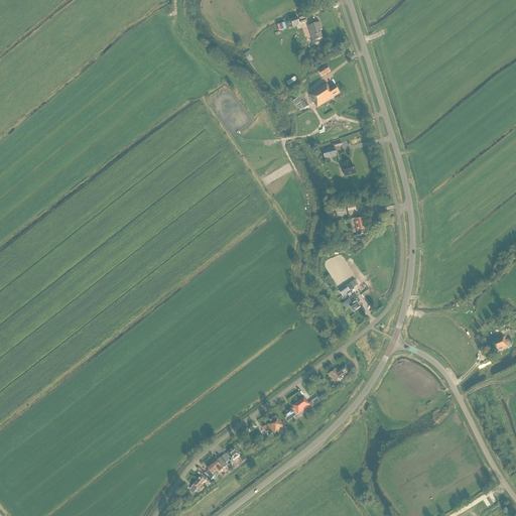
[(298,21),(297,17),(291,20),(293,26),(299,24),(298,21)]
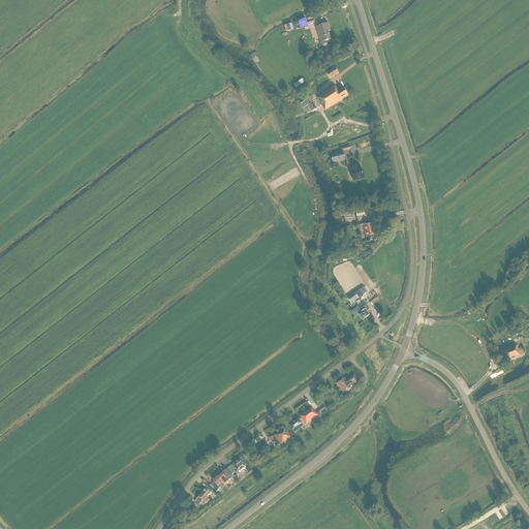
[(325,41),(331,39),(328,32),(331,31),(328,24),(315,28),(320,42),(319,43),(320,45),(325,43),(325,41)]
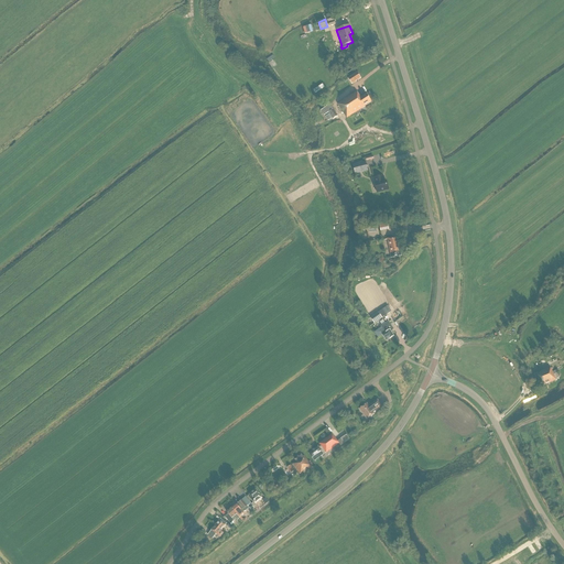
[(360,78),(357,73),(348,78),(351,84),(360,78)]
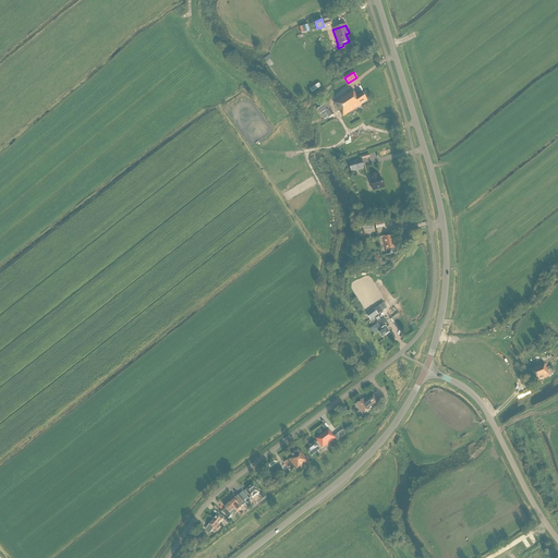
[(356,97),(353,92),(334,104),(343,117),(361,106),(361,105),(367,100),(362,93),(356,97)]
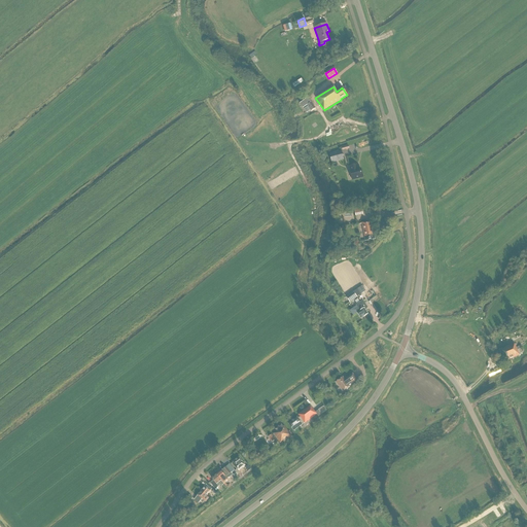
[(311,103),(308,98),(300,104),(303,108),(311,103)]
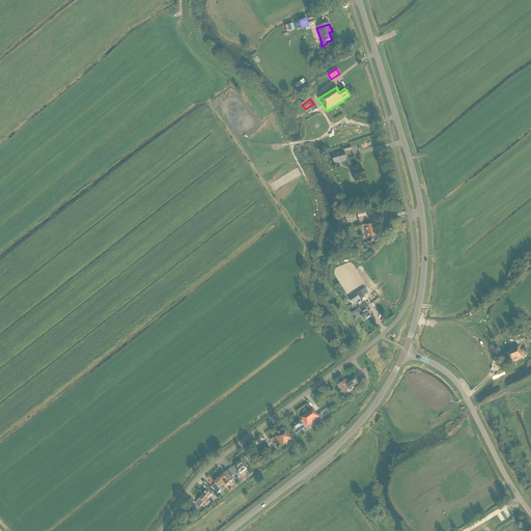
[(332,156),(334,164),(346,161),(344,152),(332,156)]
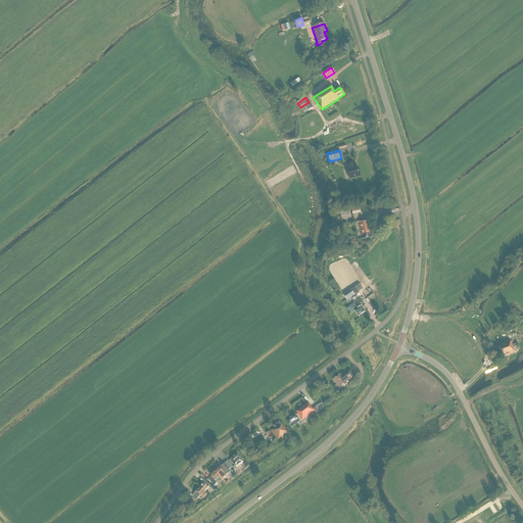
[(349,179),(361,176),(359,168),(354,169),(354,168),(354,167),(353,163),(347,165),(348,171),(347,171),(349,179)]
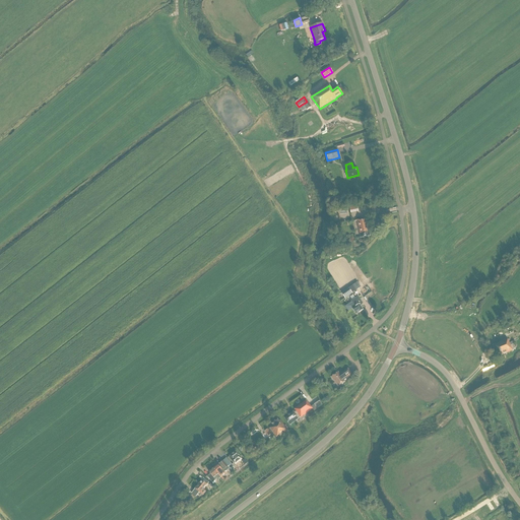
[(356,220),(361,238),(370,236),(366,218),(356,220)]
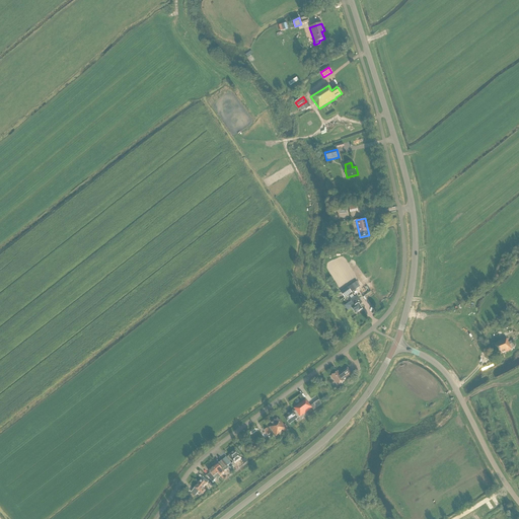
[(352,293),(348,288),(341,291),(343,294),(342,294),(345,298),(352,293)]
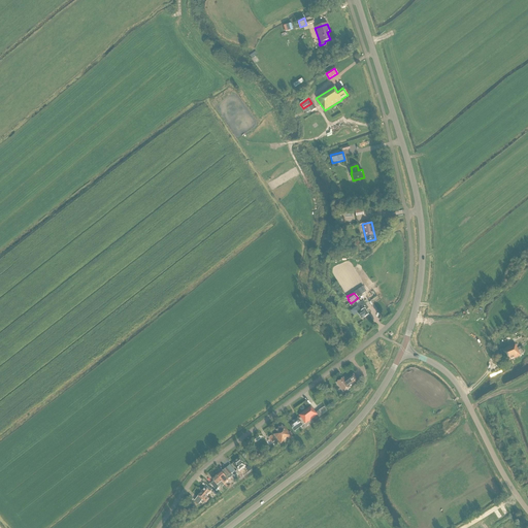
[(356,311),(362,320),(369,315),(365,309),(367,307),(363,301),(357,305),(359,309),(356,311)]
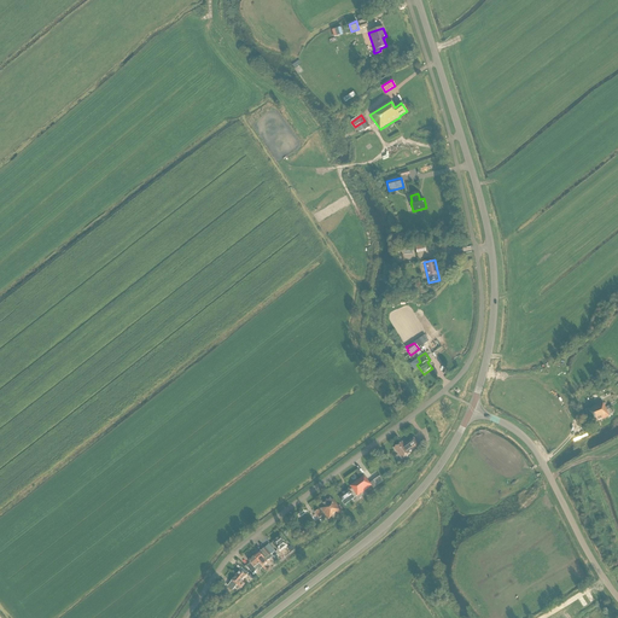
[(604,403),(587,410),(593,423),(598,420),(599,421),(610,417),(610,415),(612,414),(610,409),(612,408),(611,406),(605,408),(604,403)]
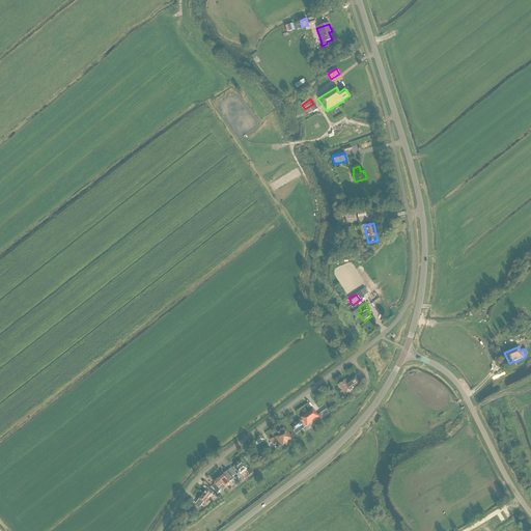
[(345,381),(338,386),(345,395),(353,390),(352,389),(354,388),(360,383),(356,376),(348,382),(350,383),(347,384),(345,381)]
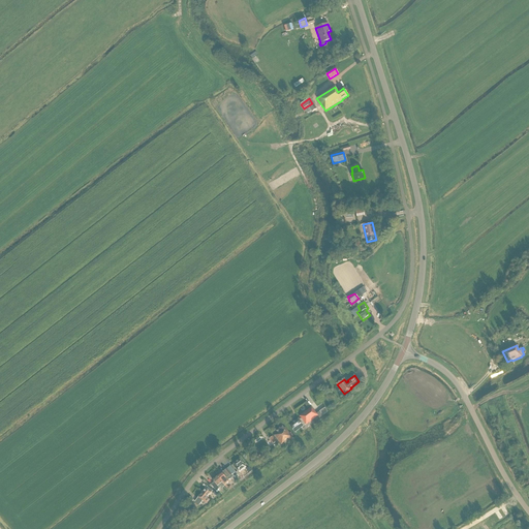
[(289,426),(294,432),(306,425),(317,415),(311,407),(300,416),(301,418),(299,419),(289,426)]
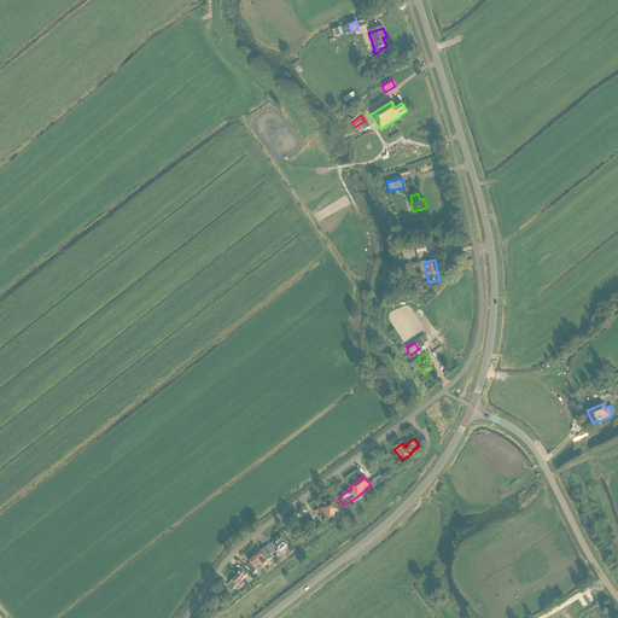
[(330,499),(322,503),(325,506),(320,509),(328,519),(340,511),(333,500),(332,501),(330,499)]
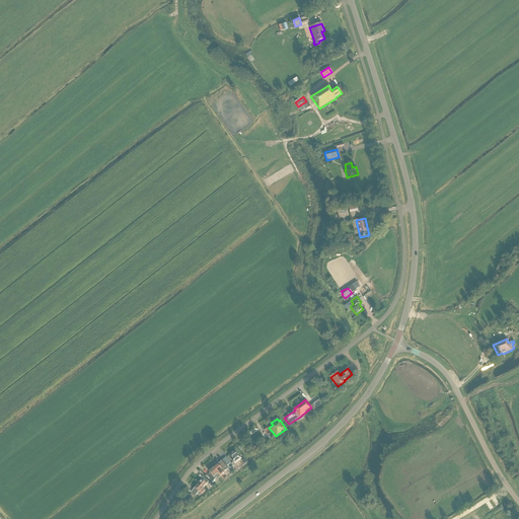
[(235,450),(229,455),(232,459),(231,460),(234,464),(241,458),(239,455),(235,450)]
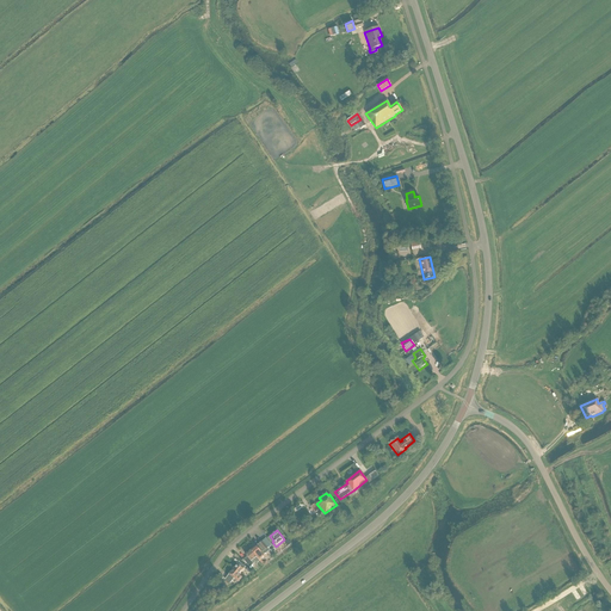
[(263,542),(259,544),(264,551),(266,554),(270,550),(267,548),(263,542)]
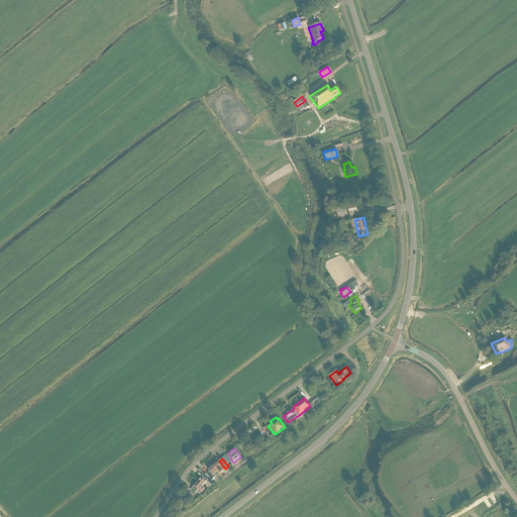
[(216,462),(212,466),(219,475),(224,471),(216,462)]
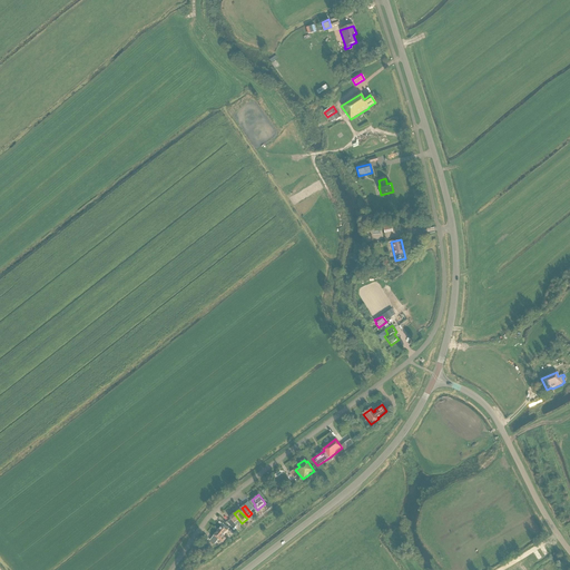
[(239,526),(242,523),(234,513),(229,518),(231,520),(227,522),(233,529),(238,524),(239,526)]
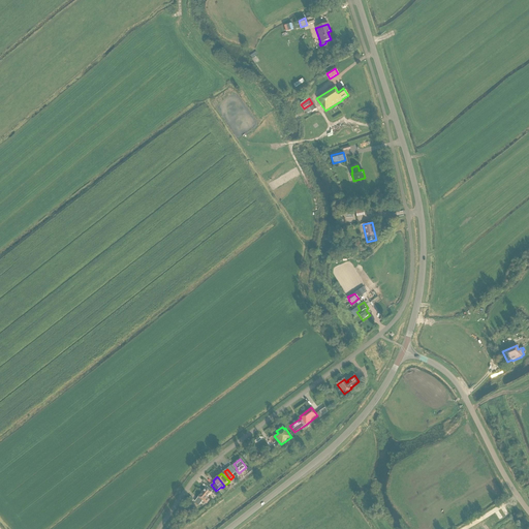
[(198,497),(207,503),(210,500),(207,498),(211,493),(210,492),(212,490),(207,487),(206,489),(198,497)]
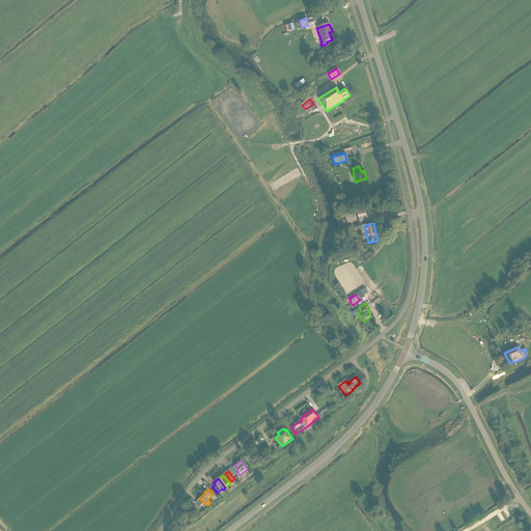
[(204,509),(207,505),(199,499),(195,505),(199,508),(201,506),(204,509)]
